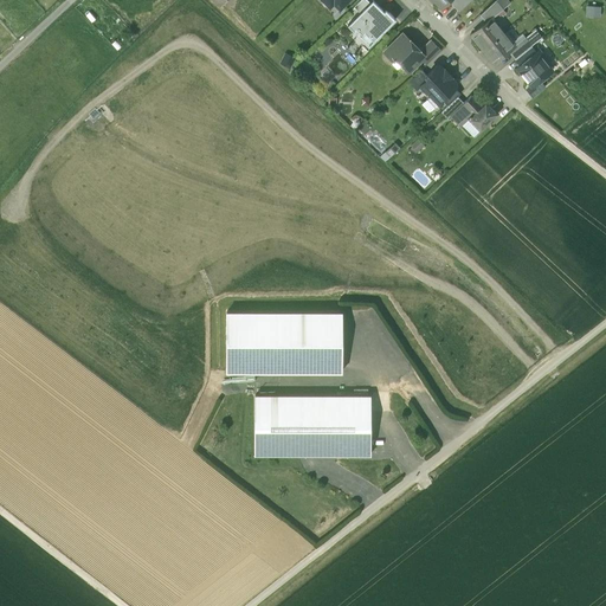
[(387,14),(373,0),(372,0),(369,2),(360,12),(348,25),(354,31),(356,28),(362,34),(365,32),(374,42),(387,28),(397,19),(395,18),(395,19),(389,13),(387,14)]
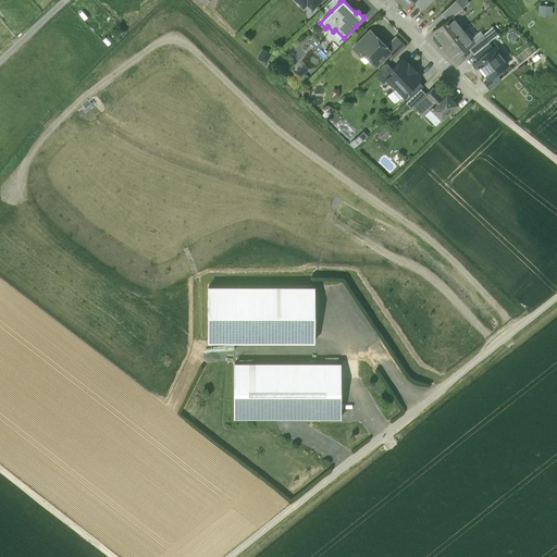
[(337,0),(331,0),(325,7),(331,11),(339,2),(337,0)]
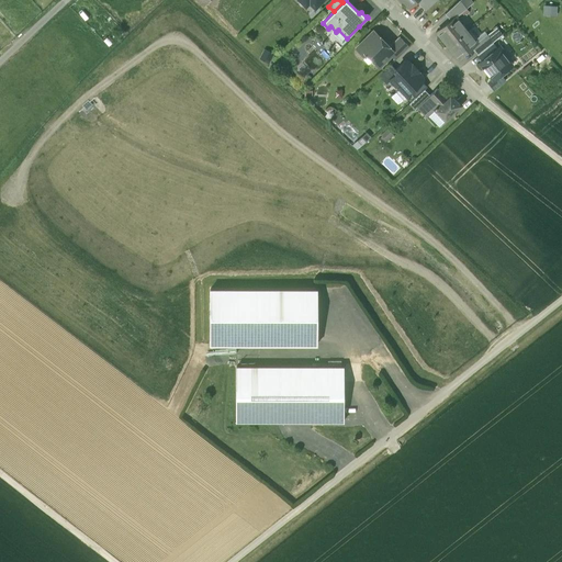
[(460,0),(459,0),(446,13),(451,21),(457,17),(467,9),(460,0)]
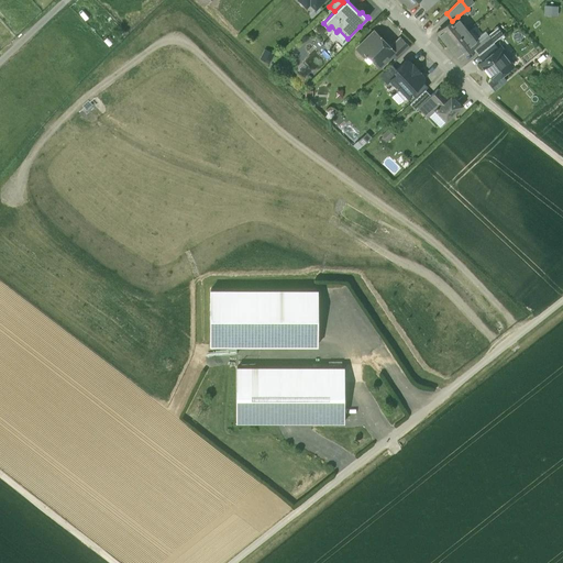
[(467,30),(457,17),(452,21),(439,32),(449,44),(467,30)]
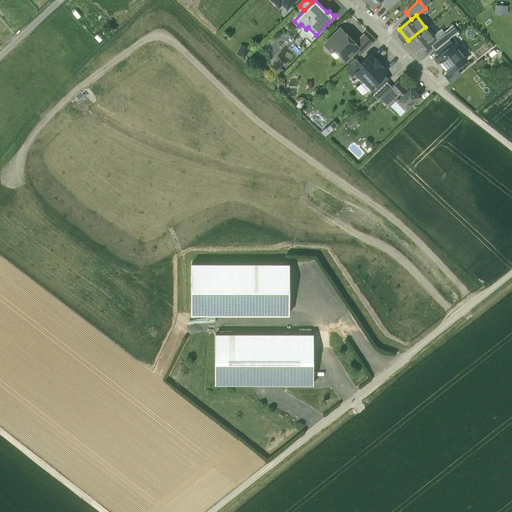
[(425,27),(408,40),(417,52),(430,42),(434,39),(425,27)]
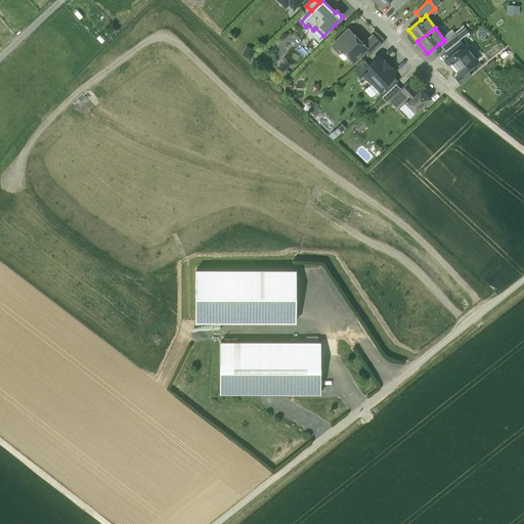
[(362,43),(349,29),(333,45),(340,52),(343,50),(354,61),(362,53),(363,53),(365,50),(367,48),(362,43)]
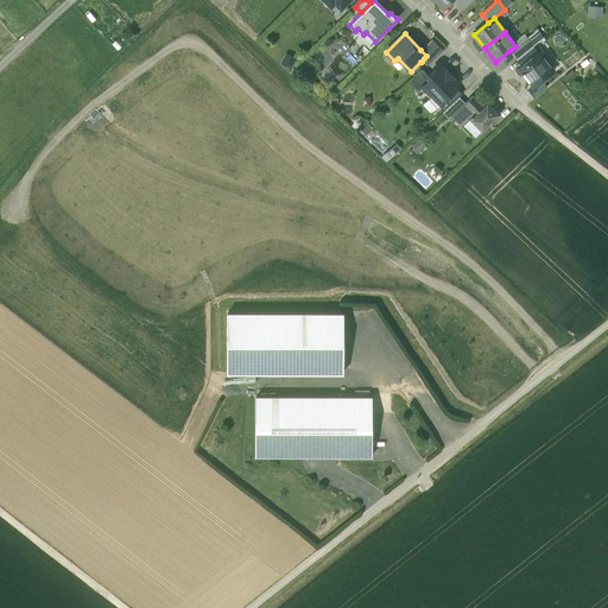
[(527,37),(515,46),(511,50),(517,58),(533,46),(533,45),(527,37)]
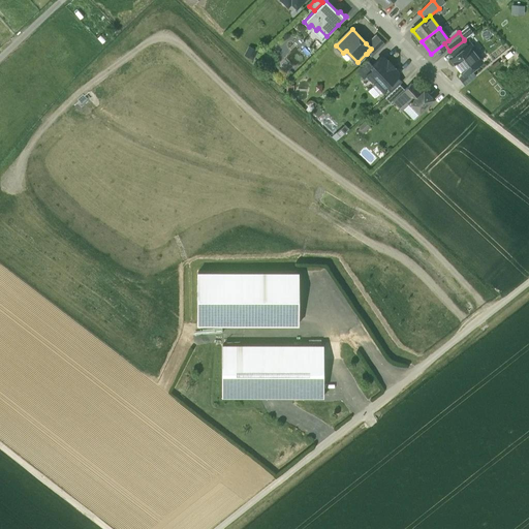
[(375,35),(366,43),(371,49),(369,51),(373,56),(384,44),(375,35)]
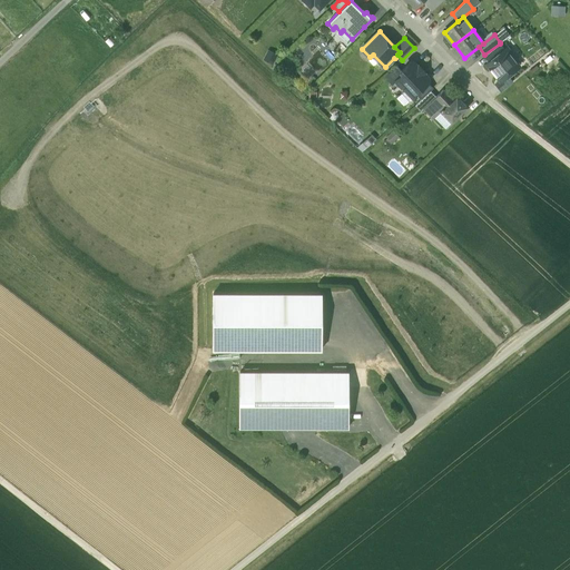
[(500,43),(484,55),(490,61),(504,49),(500,43)]
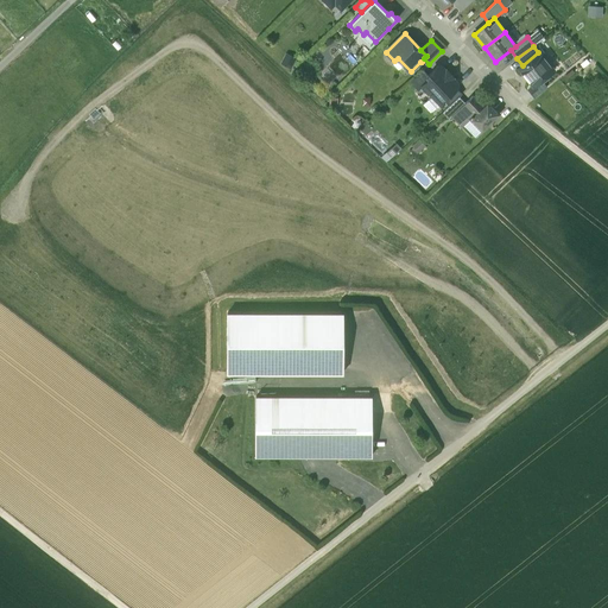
[(523,65),(519,68),(533,86),(533,87),(542,81),(553,70),(548,63),(550,62),(542,50),(538,52),(523,65)]
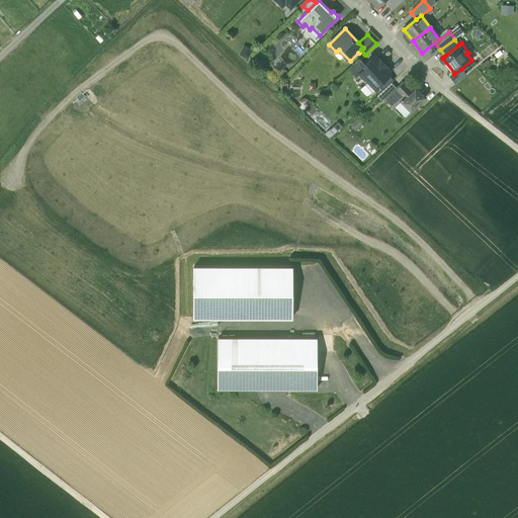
[(386,65),(380,59),(379,60),(376,56),(372,56),(364,64),(366,66),(359,73),(360,73),(366,80),(366,82),(373,89),(377,84),(389,74),(390,74),(390,70),(385,66),(386,65)]
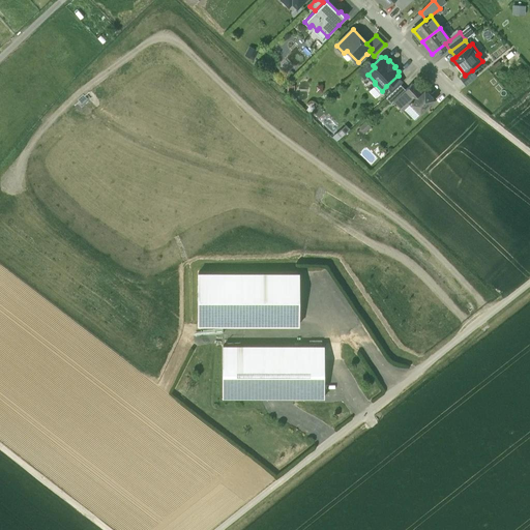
[(373,65),(369,61),(358,70),(365,78),(369,75),(367,75),(375,67),(373,65)]
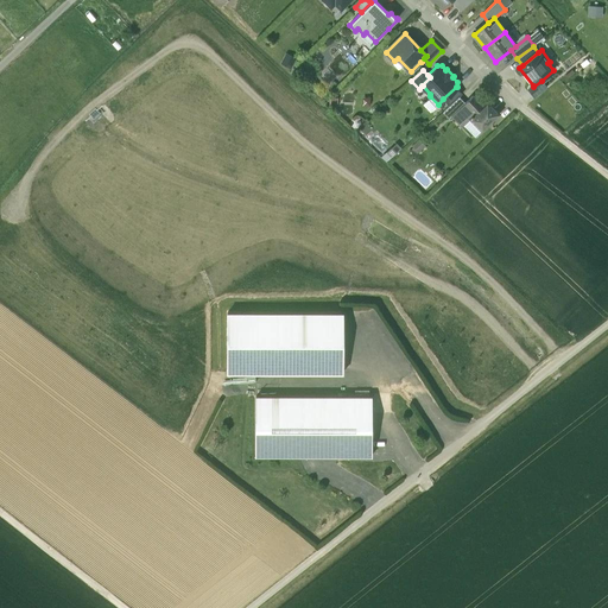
[(542,81),(533,87),(533,86),(529,89),(534,96),(546,87),(542,81)]
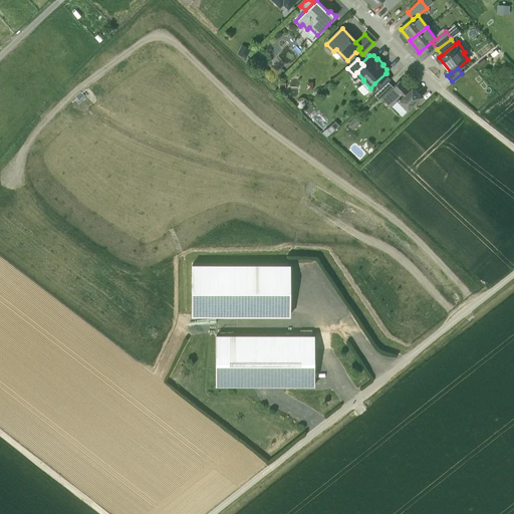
[(386,73),(374,83),(380,89),(389,81),(391,79),(386,73)]
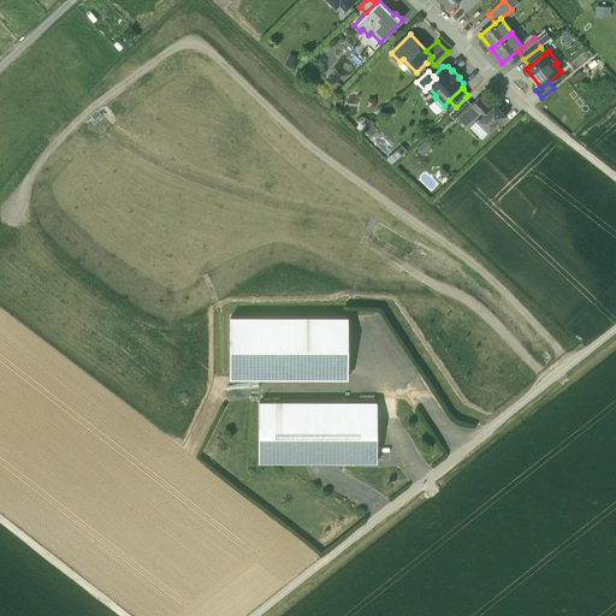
[(493,102),(489,107),(479,96),(472,104),(460,114),(471,125),(477,119),(489,131),(505,116),(493,102)]
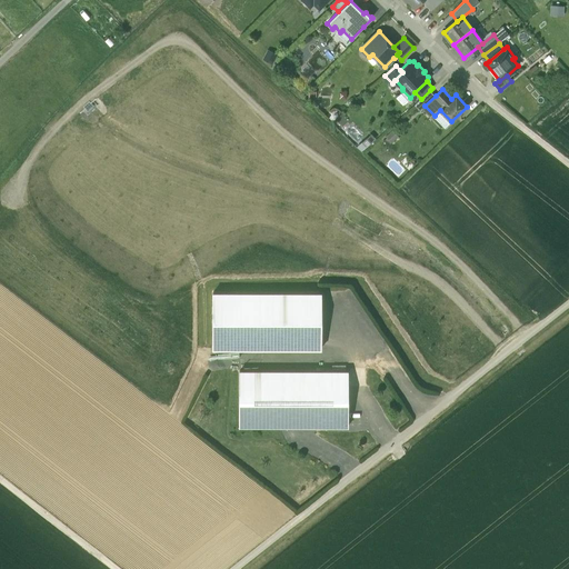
[(421,99),(415,105),(420,111),(425,106),(436,96),(430,90),(421,99)]
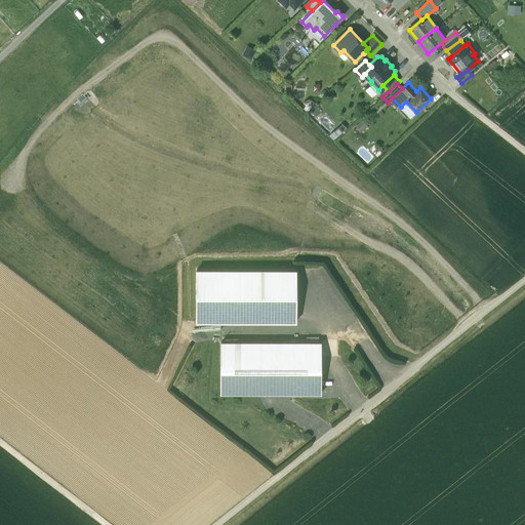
[(416,112),(406,102),(401,107),(411,117),(416,112)]
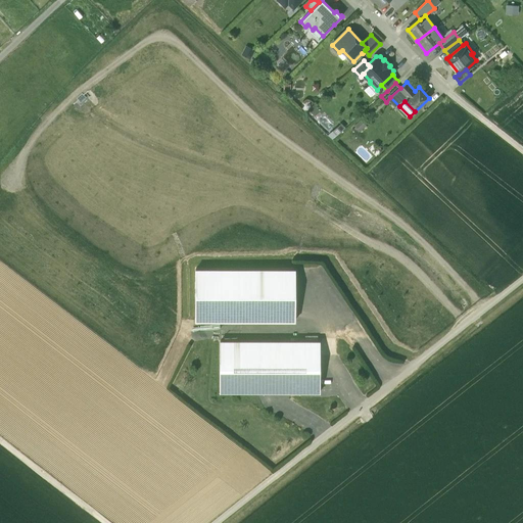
[(361,121),(354,126),(360,131),(365,126),(361,121)]
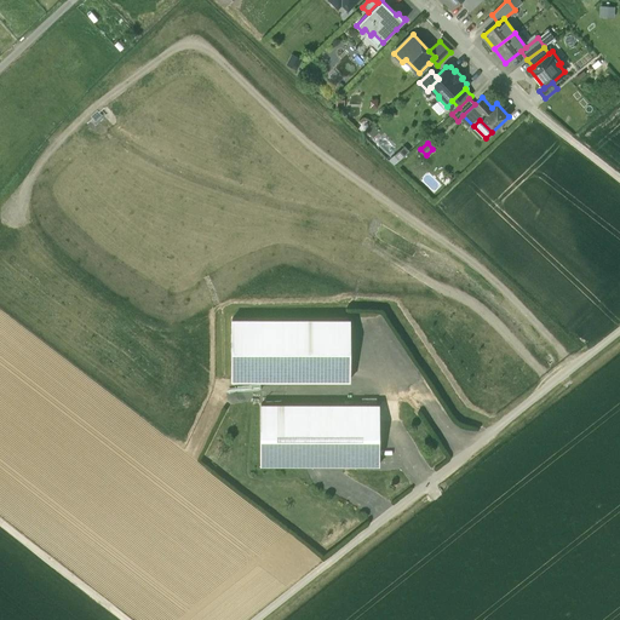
[(396,165),(412,150),(407,144),(391,159),(396,165)]
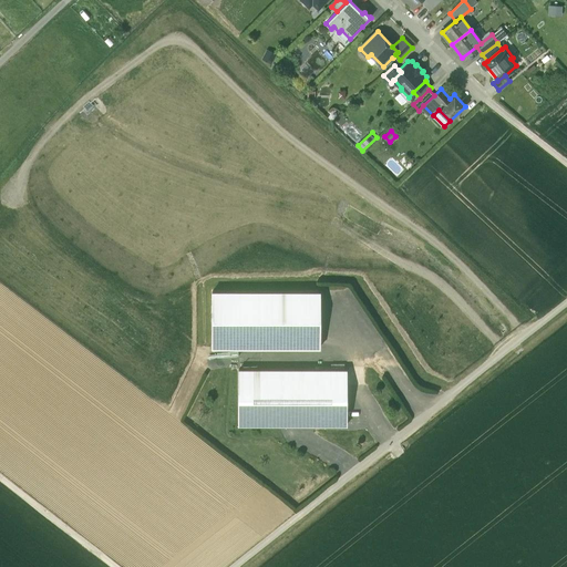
[(320,292),(212,292),(212,349),(320,349),(320,292)]
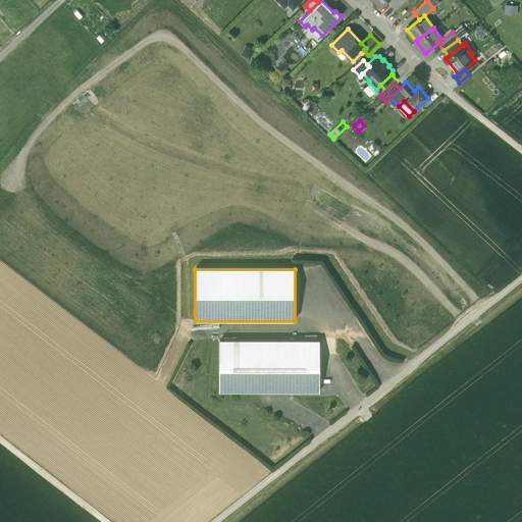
[(319,342),(220,342),(220,393),(319,393),(319,342)]
